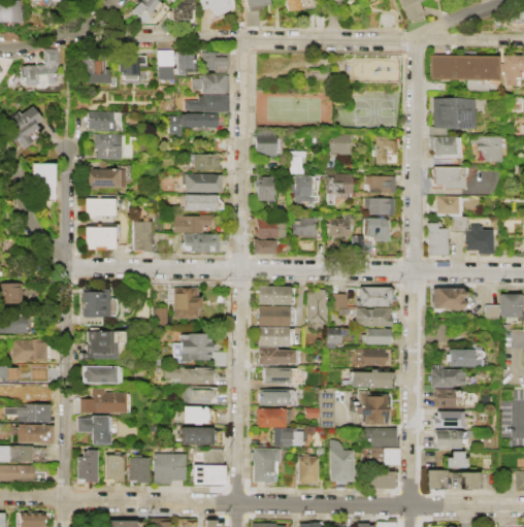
[(0,22),(0,0),(23,0),(23,22),(0,22)]
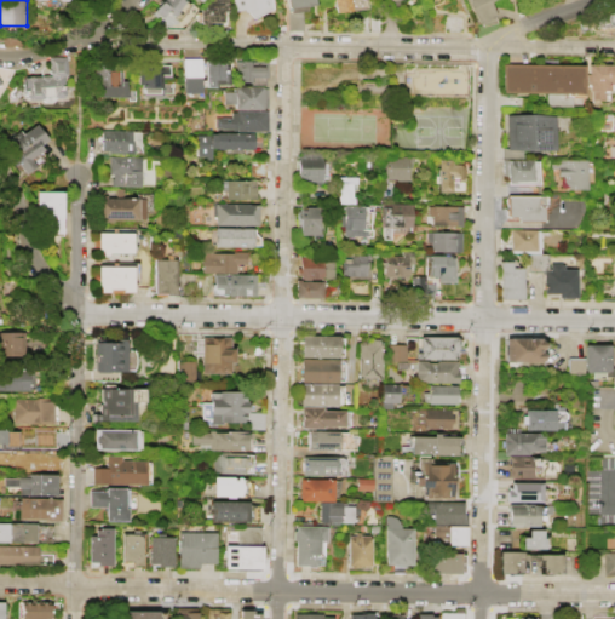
[(156,12),(165,0),(188,0),(174,17),(168,12),(165,18),(161,16),(160,18),(155,15),(157,12),(156,12)]
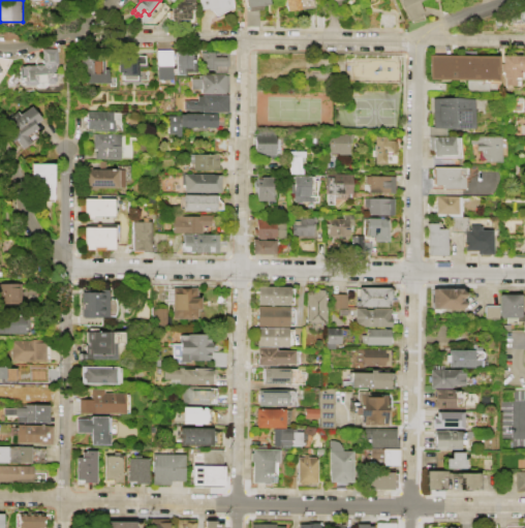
[(193,20),(171,20),(171,10),(174,10),(174,7),(179,7),(179,1),(185,1),(185,0),(197,0),(197,10),(193,10),(193,20)]
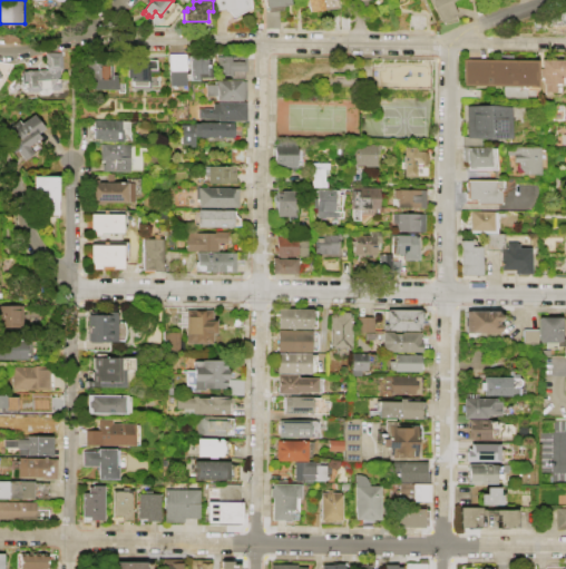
[(246,0),(247,6),(227,11),(227,9),(221,11),(217,0),(246,0)]
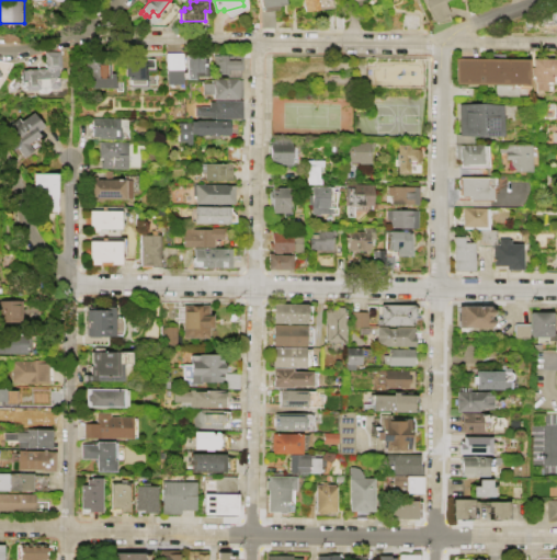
[(263,8),(262,0),(286,0),(287,4),(280,6),(280,10),(265,11),(265,7),(263,8)]
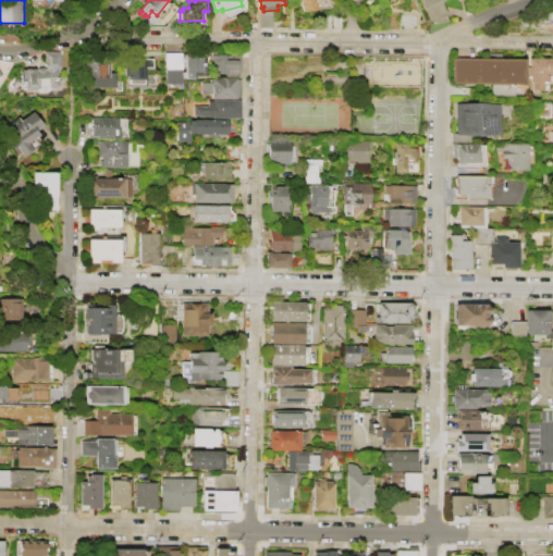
[(298,0),(317,0),(318,10),(304,12),(303,2),(299,2),(298,0)]
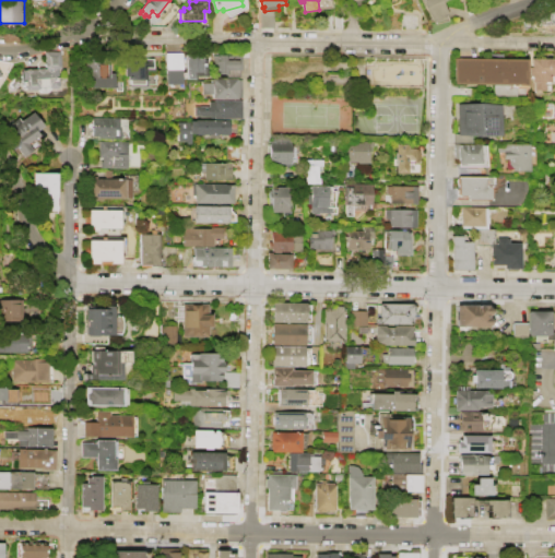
[(426,0),(432,11),(453,0),(426,0)]
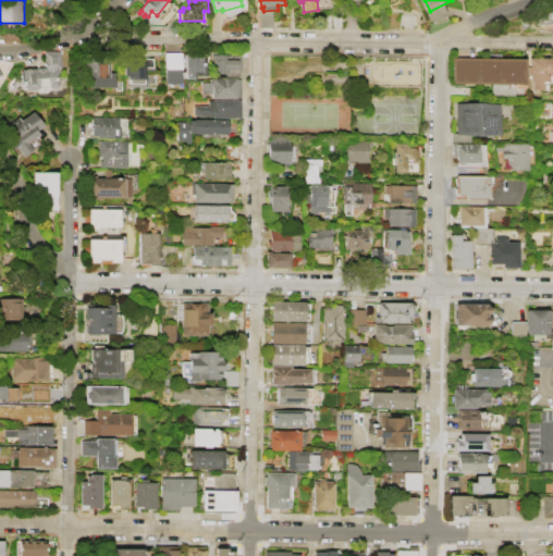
[(552,24),(550,24),(550,25),(542,25),(542,24),(539,24),(539,19),(545,15),(547,16),(550,14),(549,13),(552,11),(552,24)]
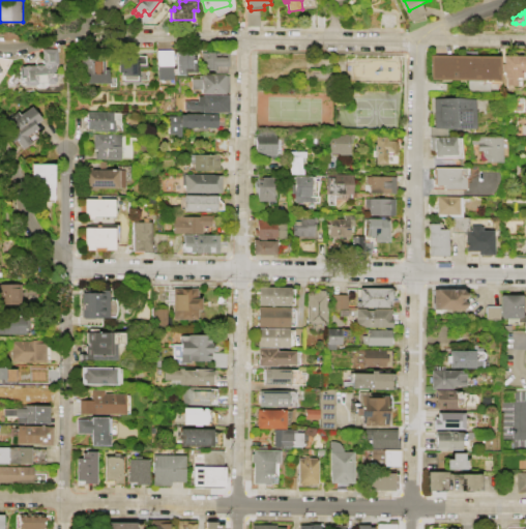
[(55,84),(50,84),(48,82),(38,82),(37,85),(28,86),(24,83),(24,66),(27,66),(27,65),(30,65),(30,66),(37,65),(44,64),(44,65),(45,65),(45,63),(44,60),(45,60),(44,49),(59,49),(59,65),(56,65),(56,75),(57,76),(57,81),(55,84)]
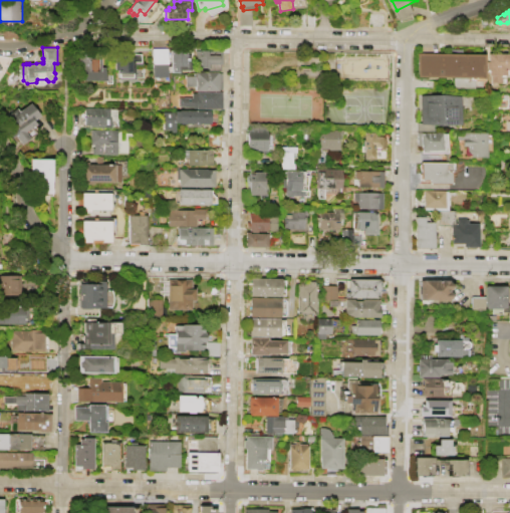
[(154,77),(154,48),(169,48),(169,65),(169,77),(154,77)]
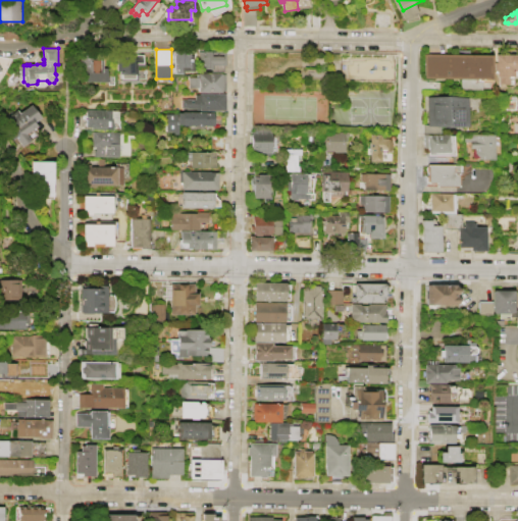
[(204,65),(204,58),(202,58),(202,51),(227,51),(227,65),(214,65),(214,69),(205,69),(205,65),(204,65)]
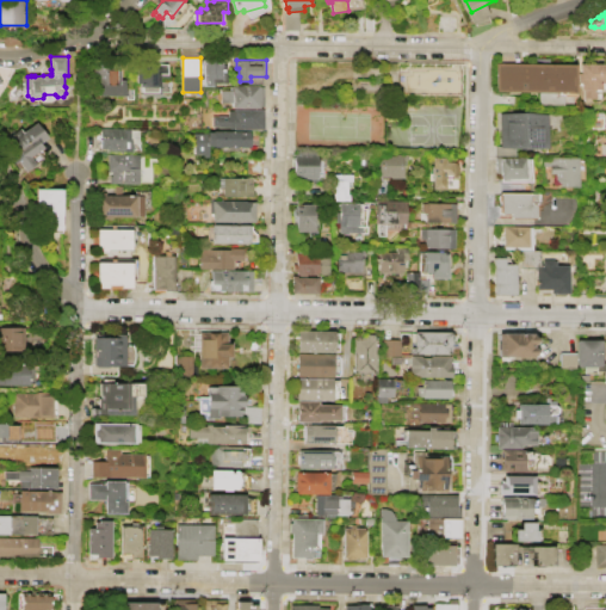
[(205,61),(224,61),(224,66),(228,66),(228,84),(217,84),(217,86),(206,86),(205,61)]
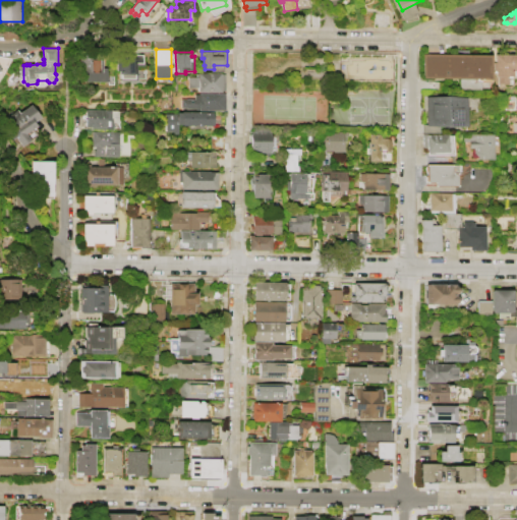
[(105,53),(105,68),(109,68),(109,81),(85,81),(85,62),(82,62),(82,53),(105,53)]
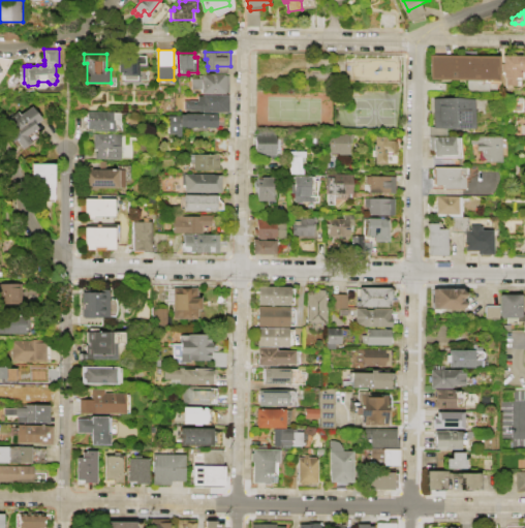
[(139,75),(123,75),(123,71),(121,72),(121,65),(123,65),(123,55),(139,55),(139,56),(147,56),(147,64),(139,64),(139,75)]
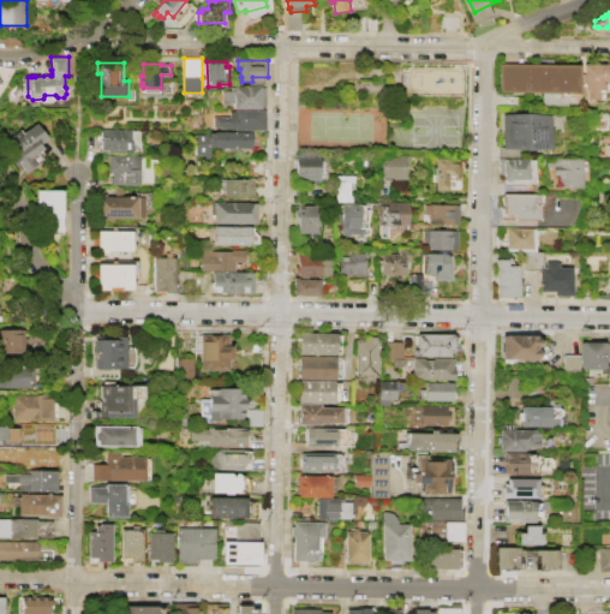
[(586,64),(609,64),(609,83),(605,83),(605,90),(599,90),(599,100),(586,100),(586,96),(587,96),(587,90),(586,90),(586,64)]
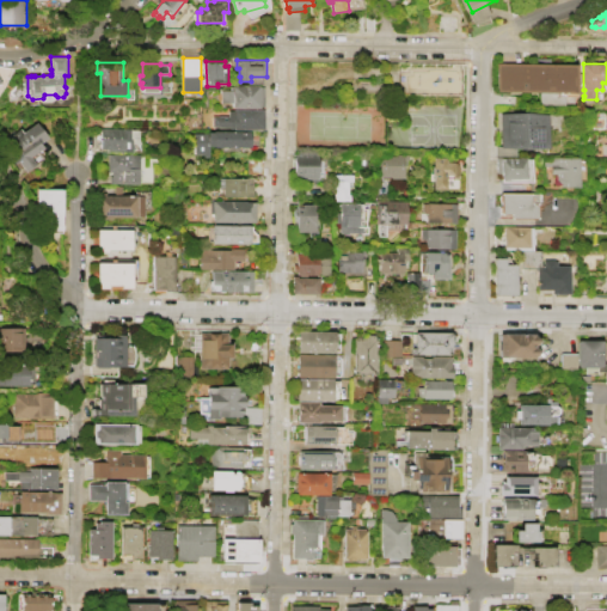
[(502,96),(502,67),(583,68),(582,102),(570,102),(570,109),(543,109),(544,97),(502,96)]
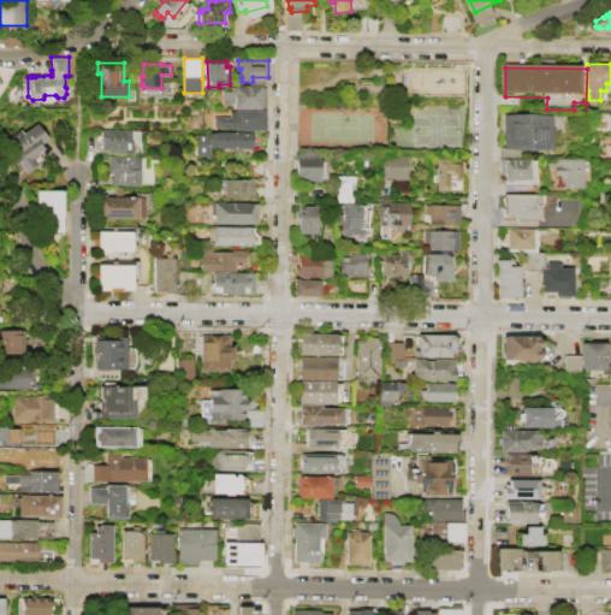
[(237,108),(237,107),(236,107),(236,104),(225,104),(225,92),(236,92),(236,90),(233,90),(233,88),(237,88),(237,87),(264,87),(264,88),(268,88),(268,107),(264,107),(264,108),(237,108)]
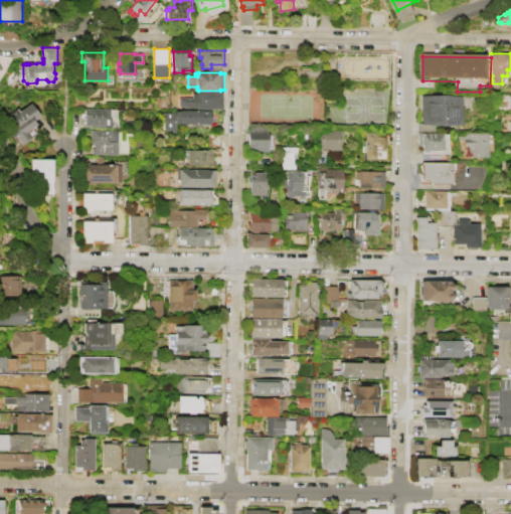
[(224,109),(199,109),(195,109),(195,108),(186,108),(186,107),(181,107),(181,98),(186,99),(186,98),(194,98),(194,93),(199,94),(199,93),(224,93),(224,109)]
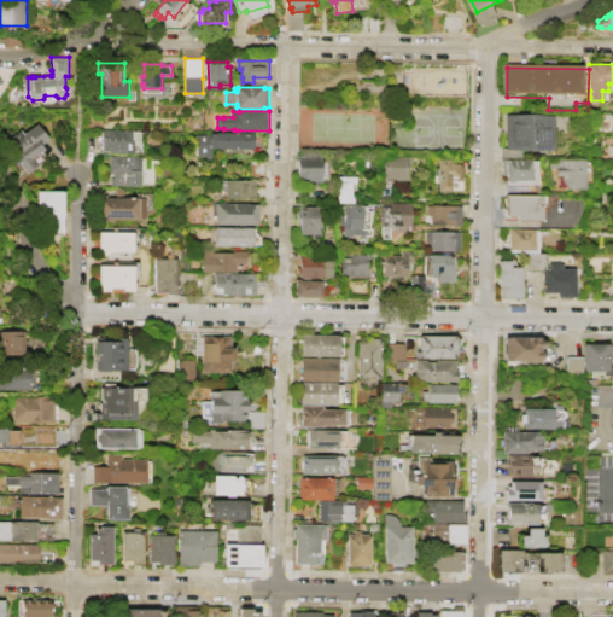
[(507,115),(556,115),(556,150),(523,150),(523,157),(502,157),(502,147),(507,147),(507,115)]
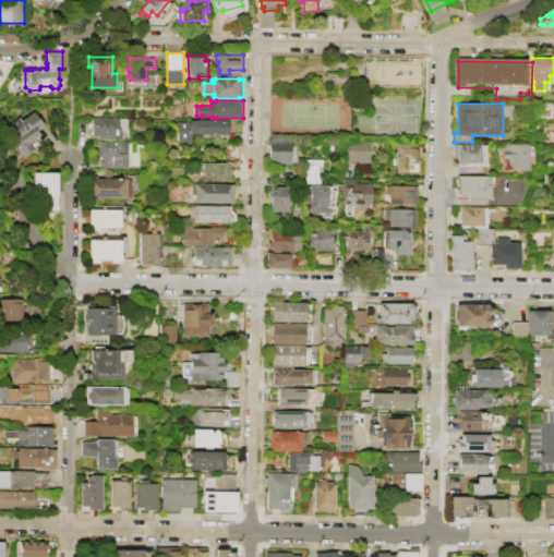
[(26,157),(20,147),(16,149),(3,131),(22,118),(24,121),(37,112),(47,125),(39,131),(43,135),(31,143),(36,150),(26,157)]
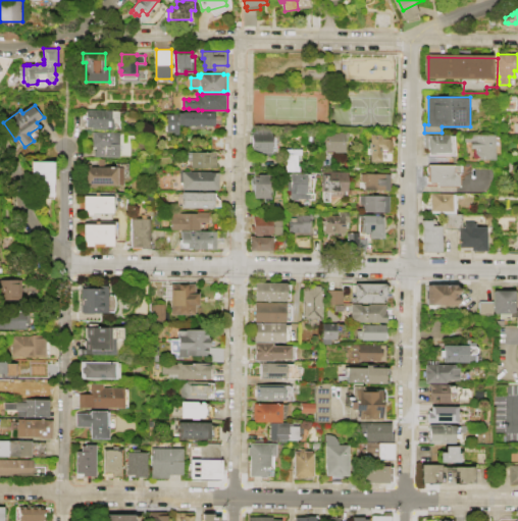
[(114,129),(109,129),(93,129),(93,127),(88,127),(88,110),(108,110),(113,110),(113,111),(120,111),(120,123),(114,123),(114,129)]
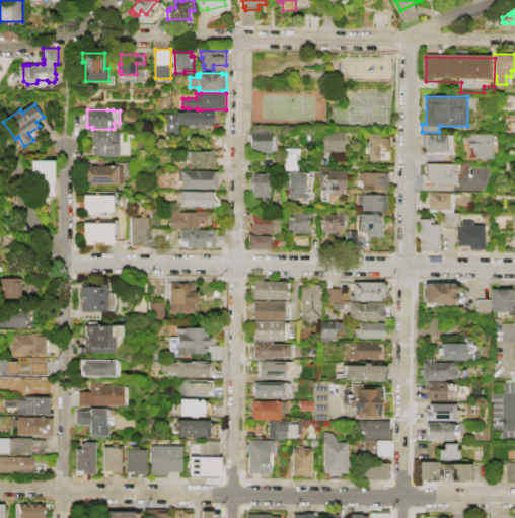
[(213,125),(182,125),(178,125),(179,133),(173,133),(173,132),(168,132),(168,123),(167,123),(166,114),(178,113),(182,113),(182,112),(213,112),(213,125)]
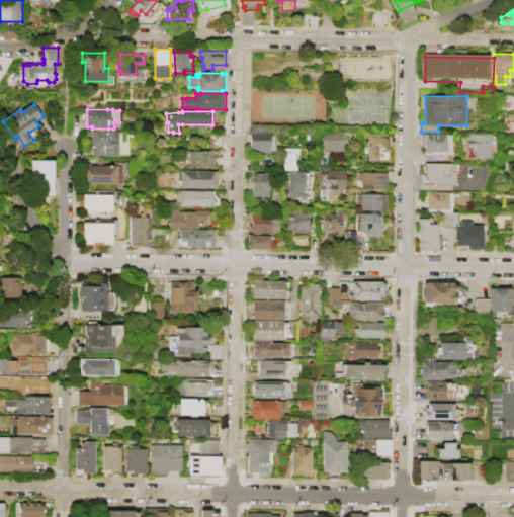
[(251,128),(271,128),(271,151),(251,152),(251,128)]
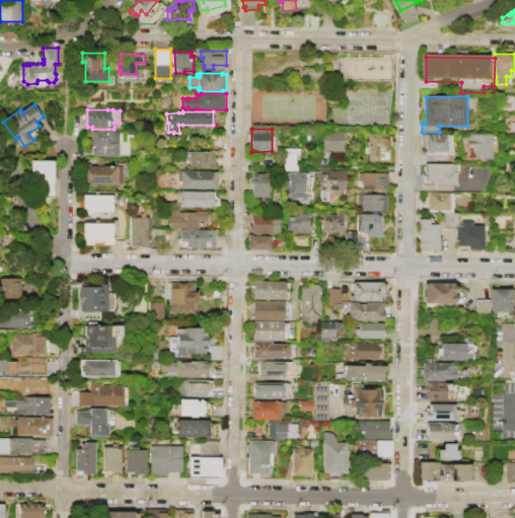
[(94,131),(121,132),(120,156),(95,156),(95,150),(96,150),(96,145),(93,145),(94,131)]
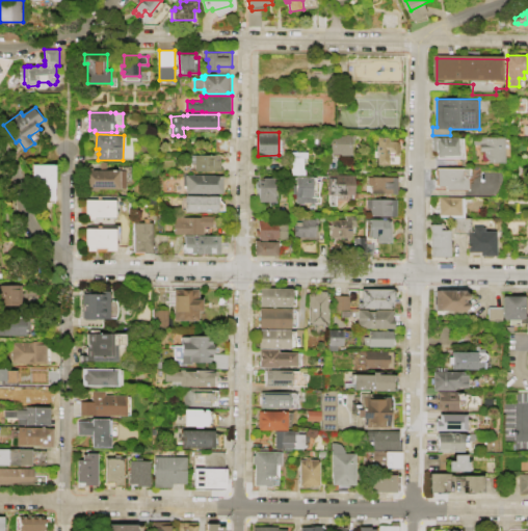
[(332,136),(347,136),(347,135),(358,135),(358,139),(353,139),(353,156),(342,156),(342,154),(332,154),(332,136)]
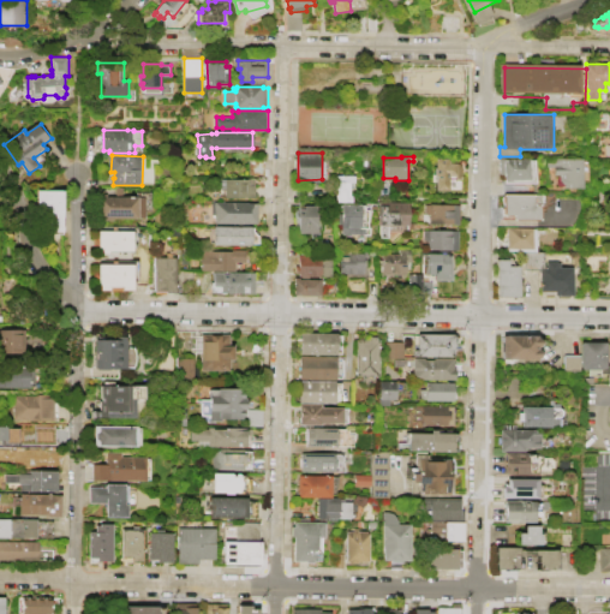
[(437,159),(450,159),(450,164),(458,164),(458,165),(461,165),(461,167),(462,167),(462,177),(461,177),(461,180),(455,180),(456,176),(449,176),(449,190),(437,190),(437,176),(436,176),(436,168),(437,168),(437,159)]
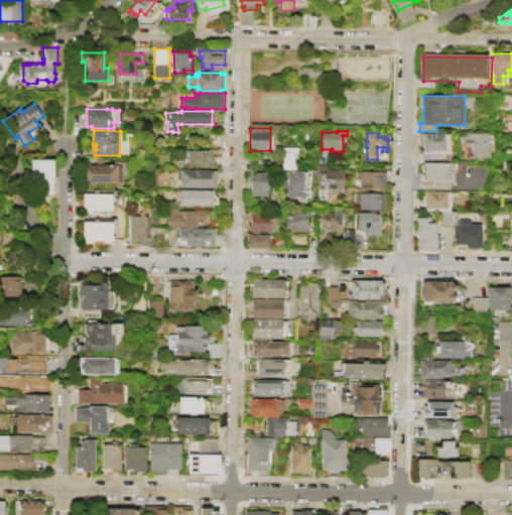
[(444,150),(430,150),(430,152),(425,152),(425,150),(423,150),(423,146),(420,146),(420,133),(423,133),(444,133),(444,150)]
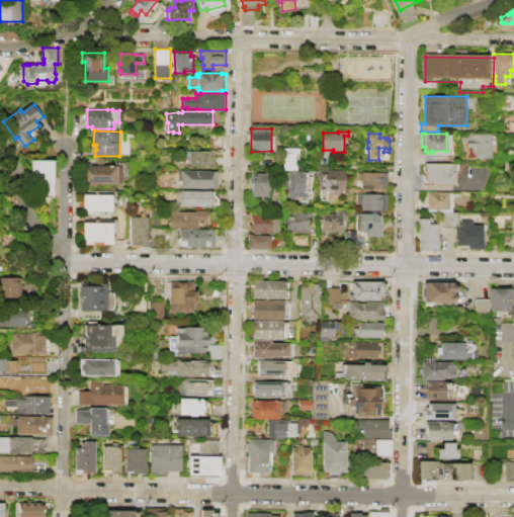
[(493,158),(477,158),(477,155),(475,155),(474,154),(474,153),(474,147),(468,147),(468,142),(462,141),(462,136),(472,136),(472,134),(493,134),(493,158)]
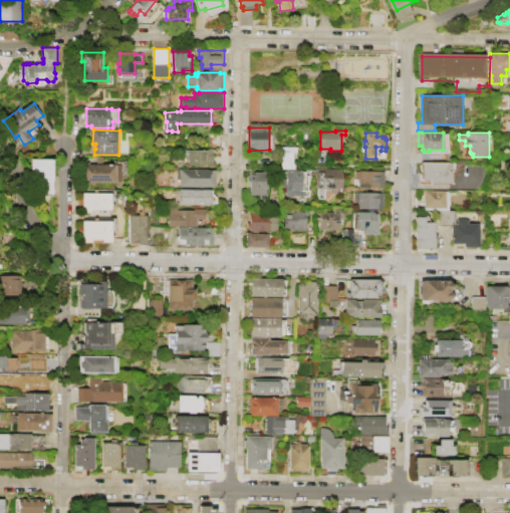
[(210,134),(223,134),(222,147),(210,146),(210,134)]
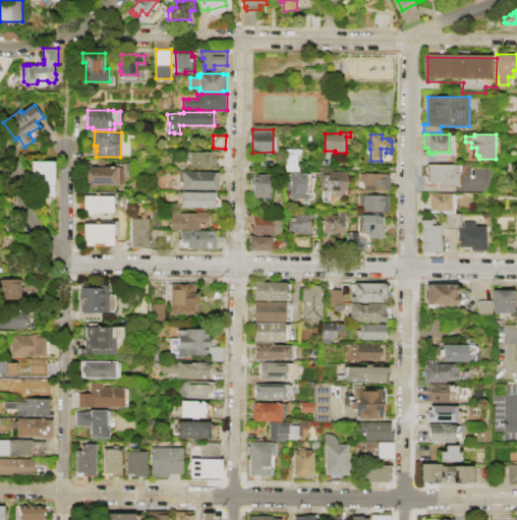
[(287,171),(287,154),(287,149),(294,149),(302,149),(302,160),(299,160),(299,163),(298,163),(298,167),(300,167),(300,171),(287,171)]
